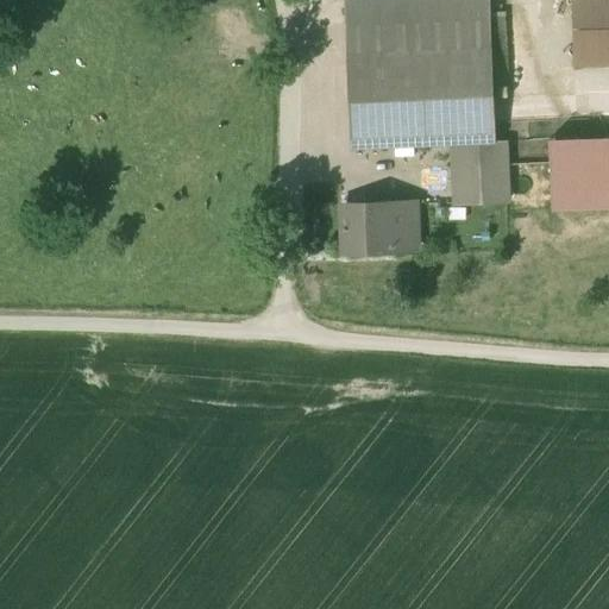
[(489,0),(469,0),(346,5),(349,55),(491,49),(489,0)]
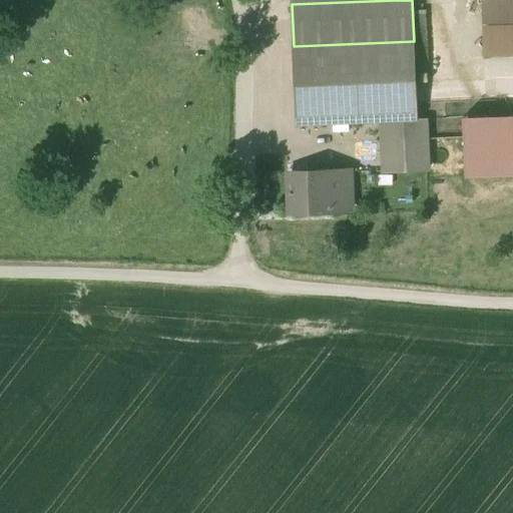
[(512,0),(482,0),(483,57),(512,56),(512,0)]
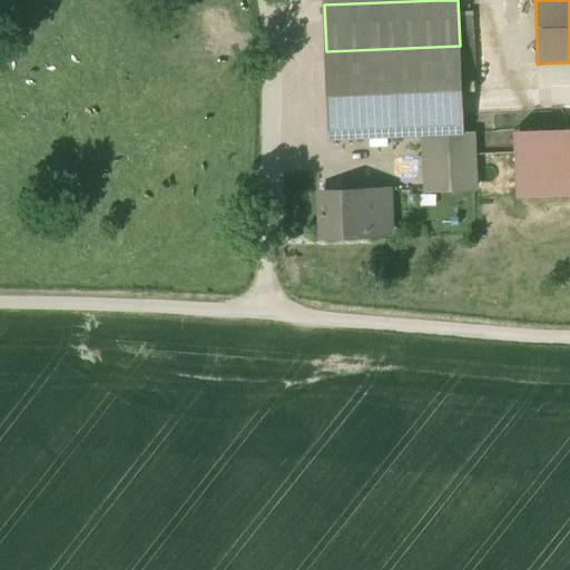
[(460,46),(326,51),(330,140),(423,137),(463,135),(464,135),(464,134),(460,46)]
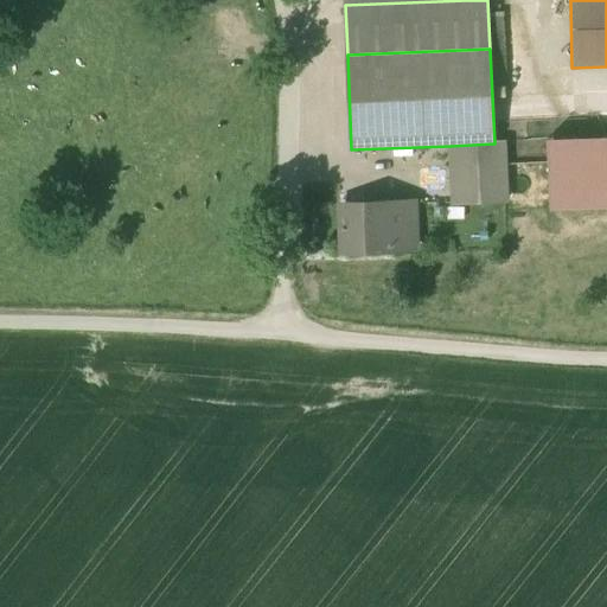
[(606,138),(551,140),(554,208),(606,206),(606,138)]
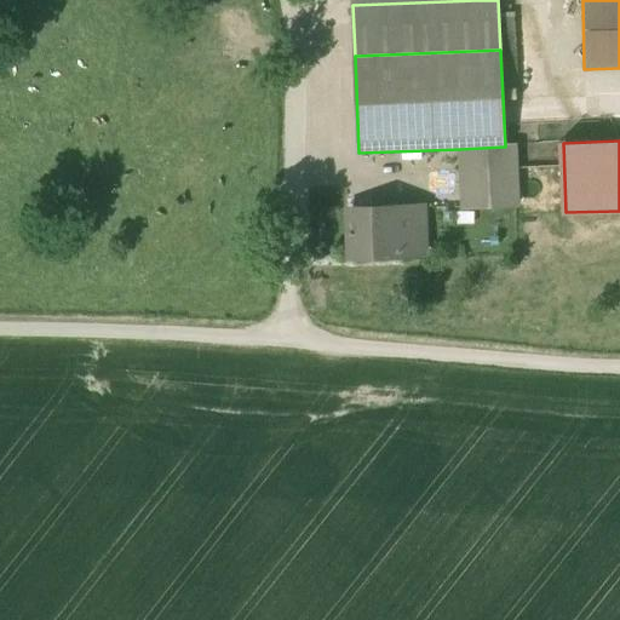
[(504,147),(460,149),(463,208),(516,206),(514,144),(505,145),(505,147),(504,147)]
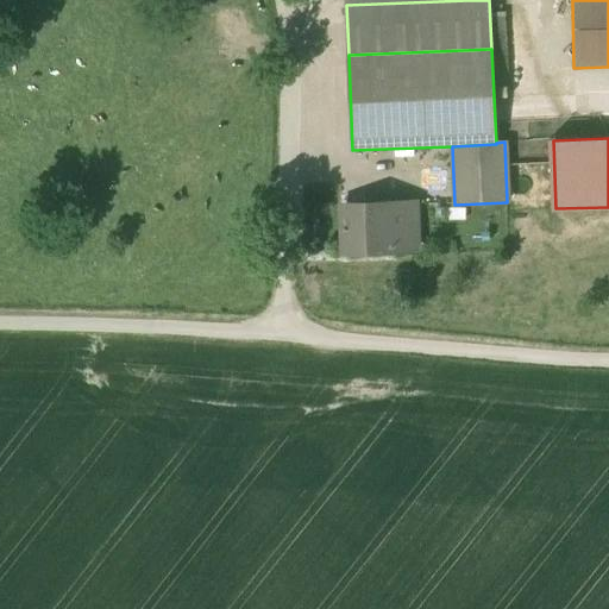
[(400,205),(343,207),(344,253),(391,251),(390,236),(401,234),(400,205)]
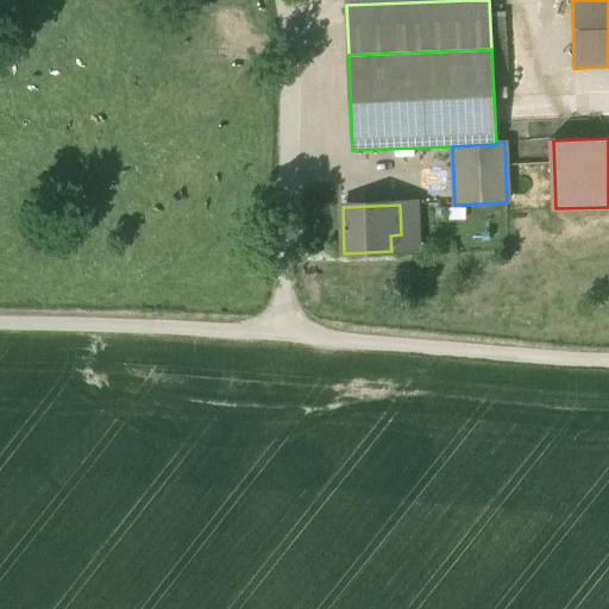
[(415,205),(400,205),(401,234),(416,234),(415,205)]
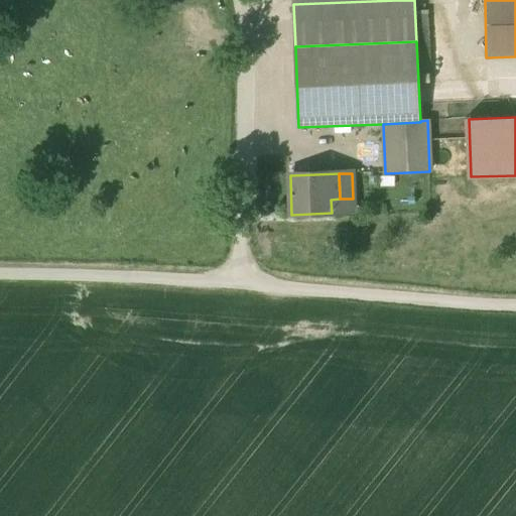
All buildings are outlined.
